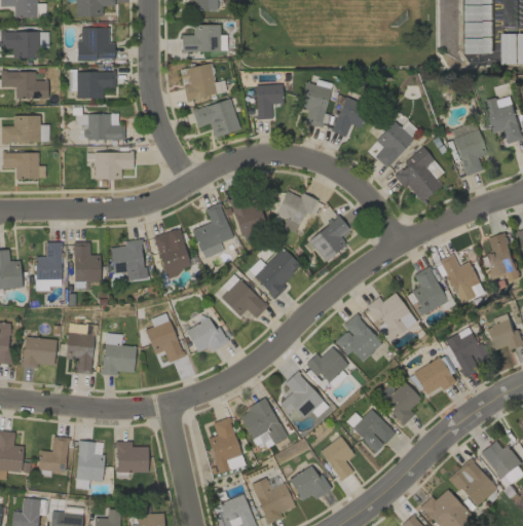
[(0,0),(1,6),(15,6),(15,16),(38,16),(37,0),(0,0)]
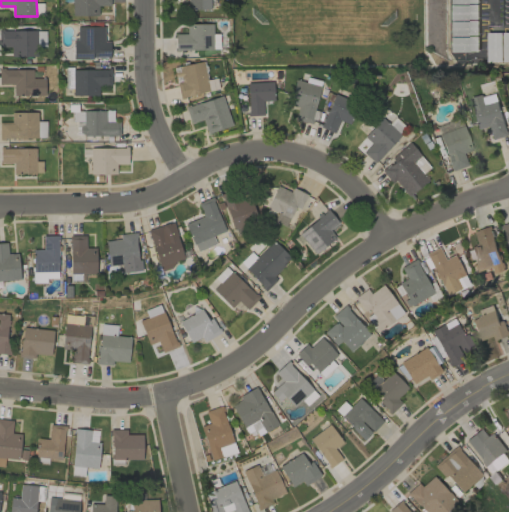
[(74,0),(75,16),(101,16),(100,6),(113,5),(112,0),(74,0)]
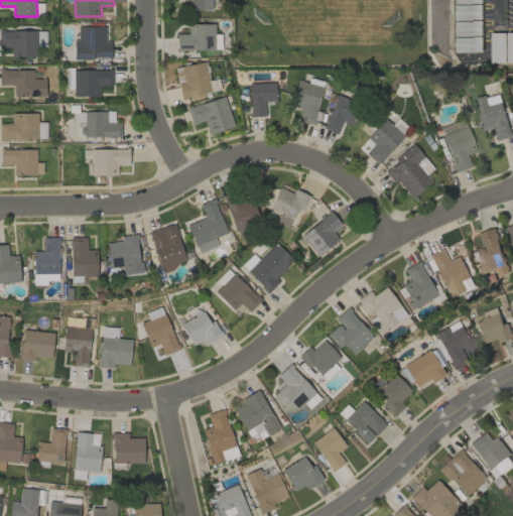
[(214,9),(214,0),(191,0),(191,9),(214,9)]
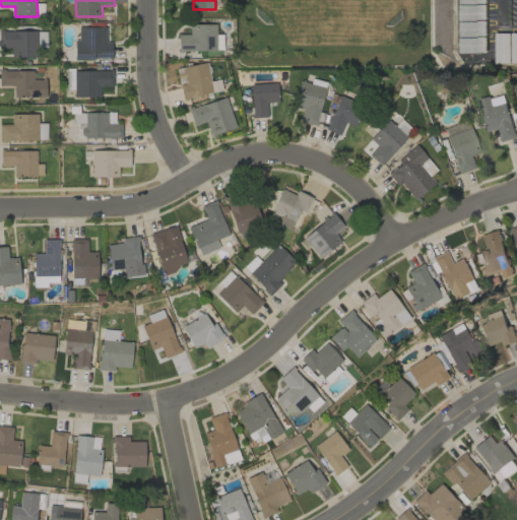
[(459,19),(489,20),(489,5),(459,5),(459,19)]
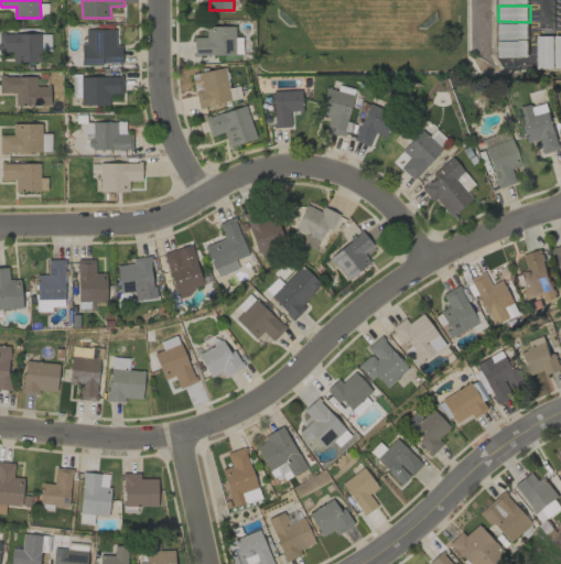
[(498,40),(530,40),(530,23),(498,23),(498,40)]
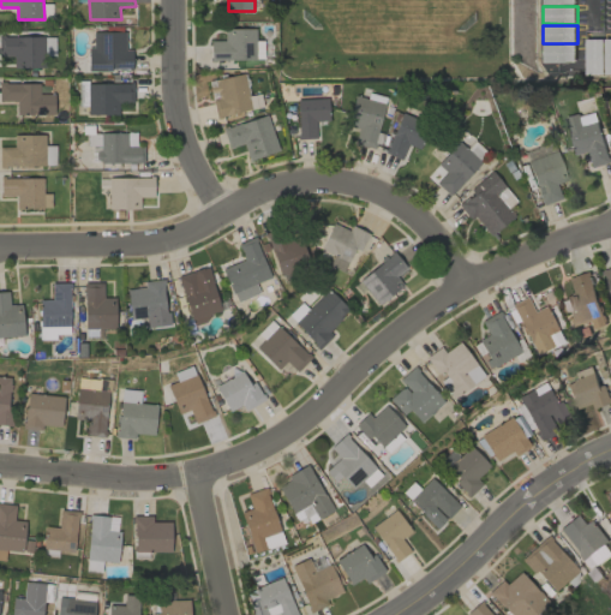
[(213,41),(214,60),(267,60),(265,41),(258,41),(258,29),(227,29),(227,41),(213,41)]
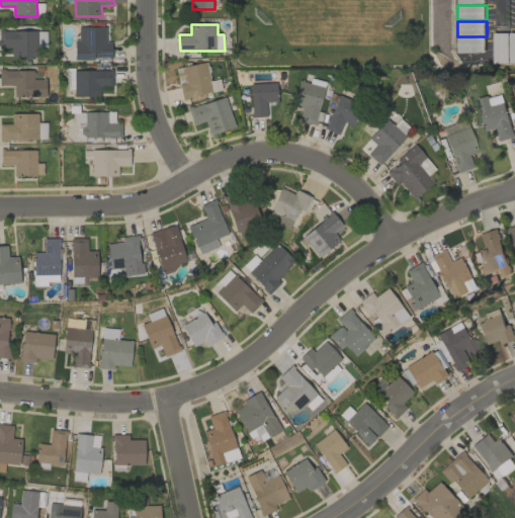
[(76,59),(113,59),(113,41),(108,41),(107,27),(84,27),(84,44),(76,44),(76,59)]
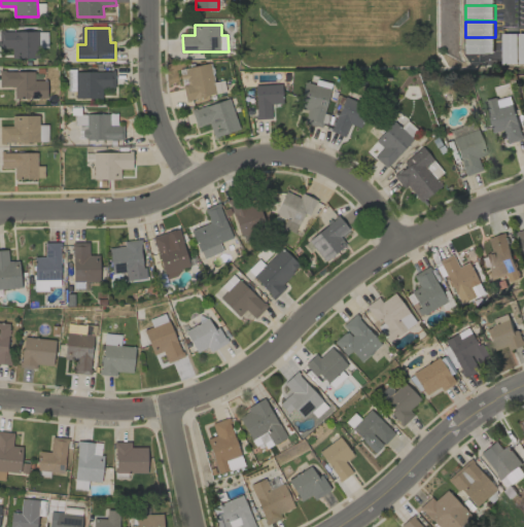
[(39,32),(1,31),(1,47),(13,48),(13,58),(39,59),(39,32)]
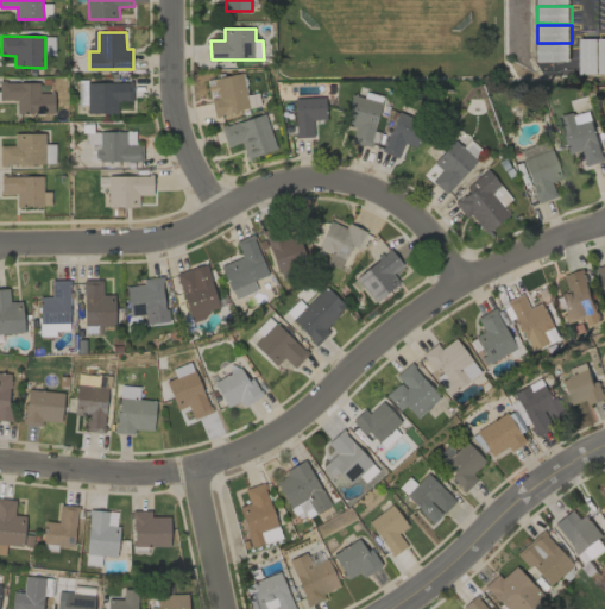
[(56,52),(57,37),(48,37),(48,52),(56,52)]
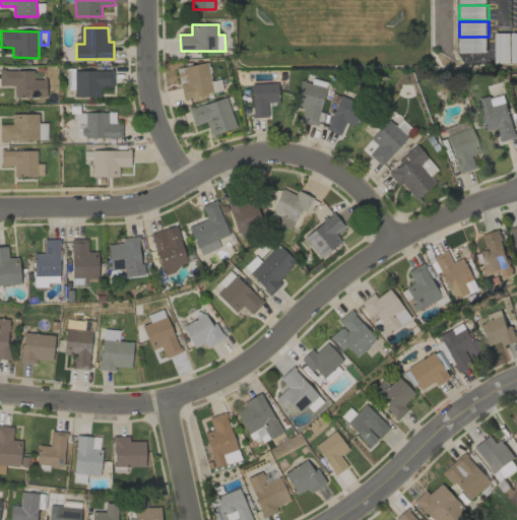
[(513,64),(514,34),(499,34),(498,63),(513,64)]
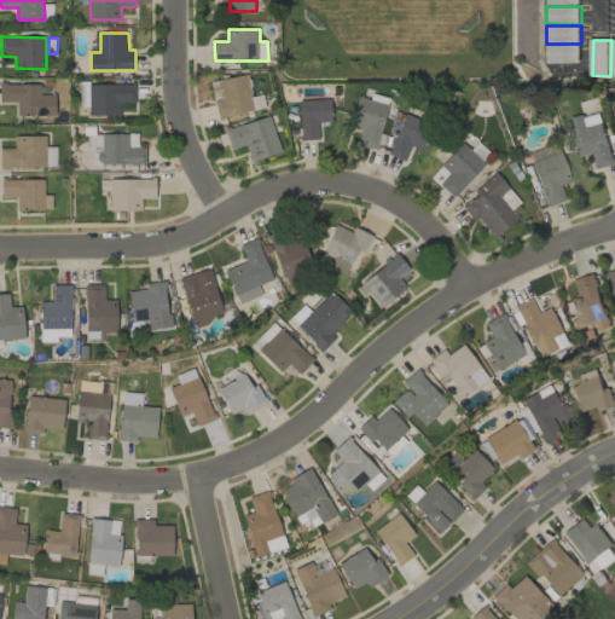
[(546,63),(581,63),(581,45),(546,45),(546,63)]
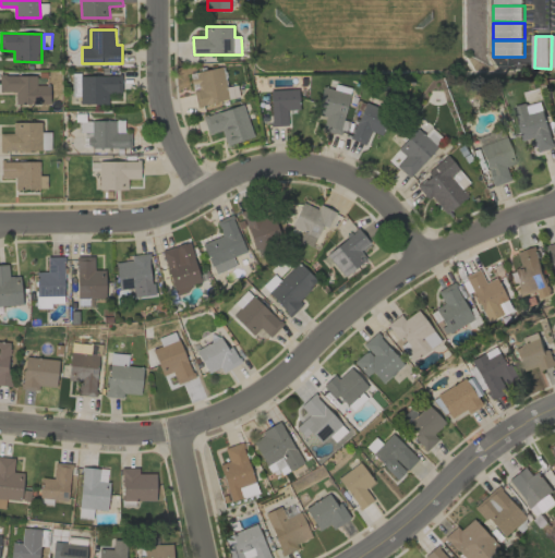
[(198,106),(230,100),(224,67),(192,73),(198,106)]
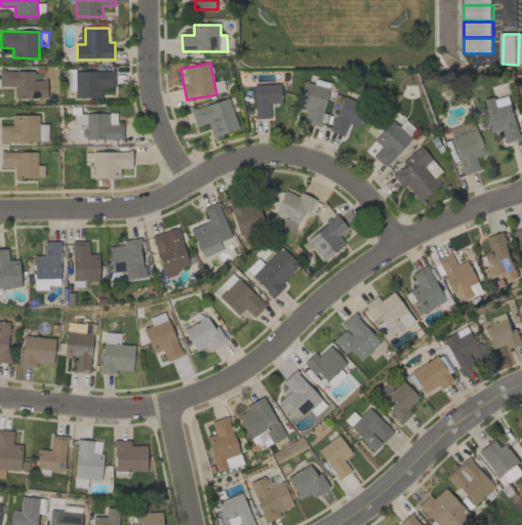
[(48,97),(48,80),(36,80),(36,71),(1,71),(1,86),(16,86),(16,98),(48,97)]
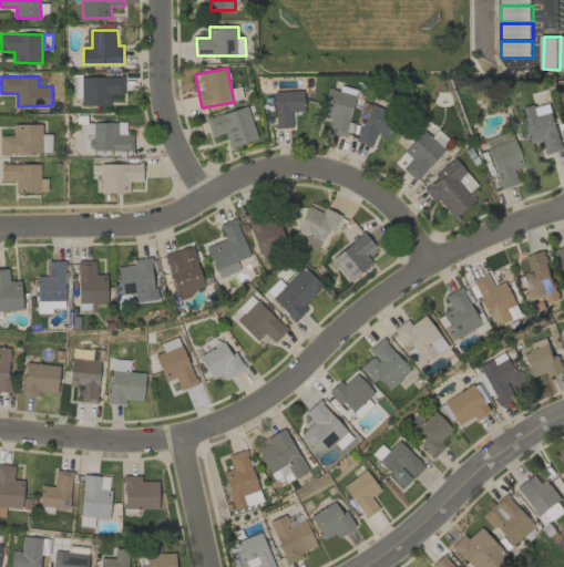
[(111,106),(111,94),(125,95),(125,78),(83,76),(83,105),(111,106)]
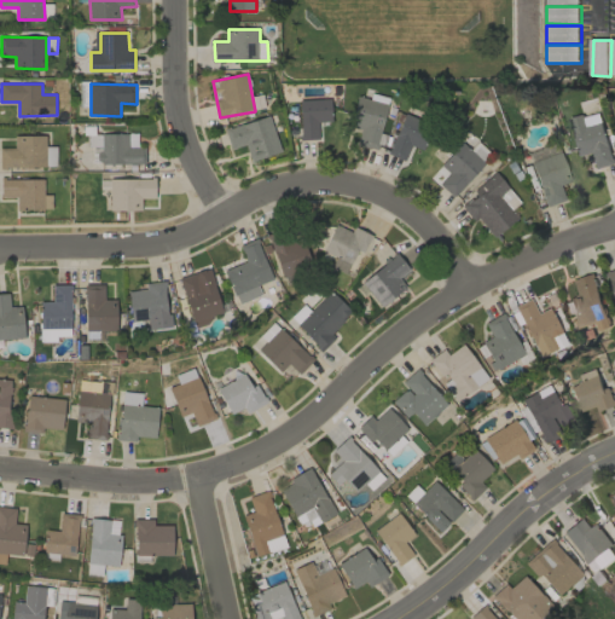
[(390,104),(360,97),(353,126),(363,128),(359,145),(378,150),(390,104)]
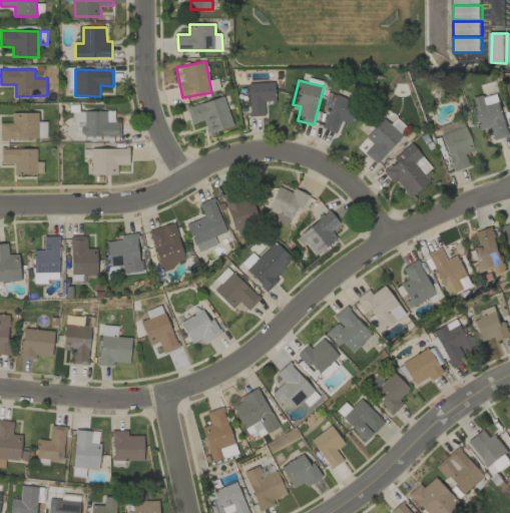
[(250,83),(251,116),(267,115),(267,101),(277,101),(276,82),(250,83)]
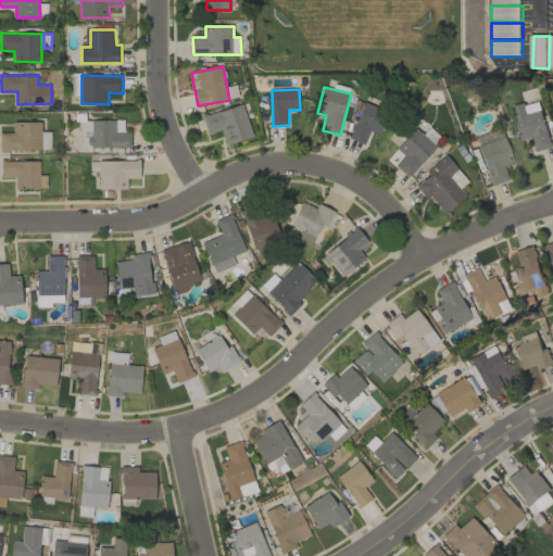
[(552,140),(542,101),(516,108),(525,141),(536,138),(539,152),(552,149),(552,140)]
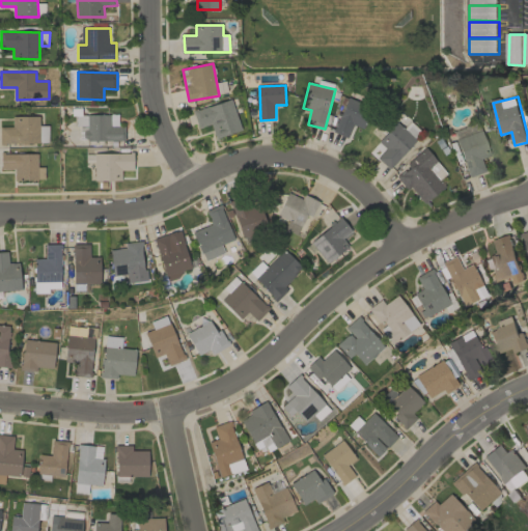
[(194,111),(199,128),(213,123),(217,139),(243,131),(233,100),(194,111)]
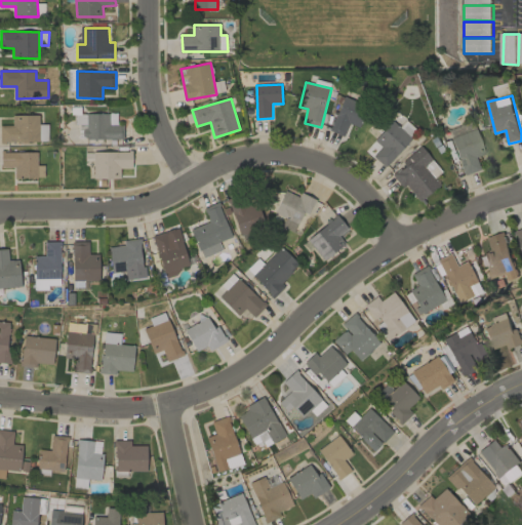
[(346,135),(350,124),(361,127),(367,107),(343,98),(332,131),(346,135)]
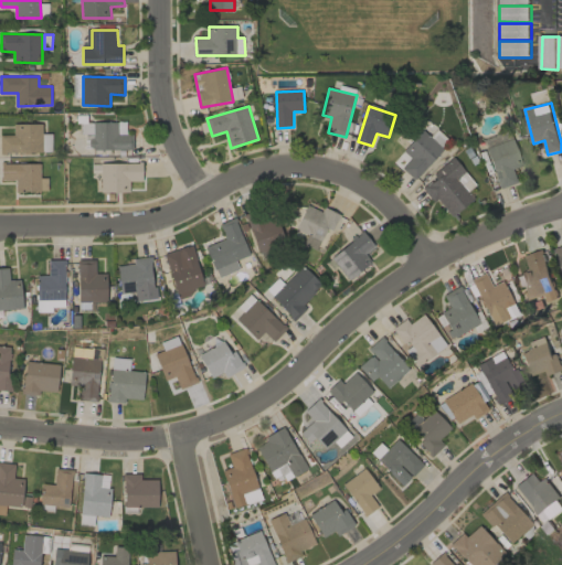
[(134,150),(135,134),(128,134),(128,123),(82,121),(82,134),(92,134),(92,149),(134,150)]
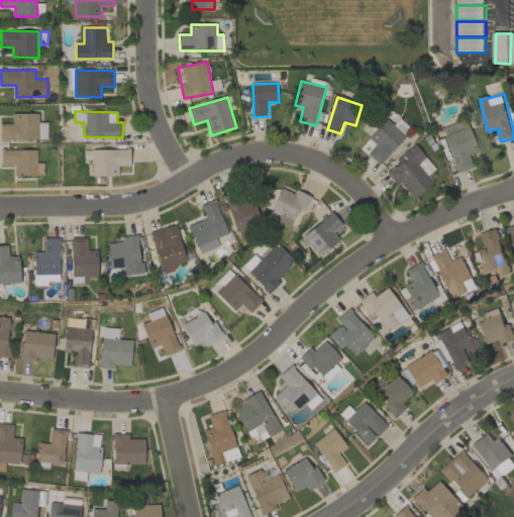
[(40,113),(14,113),(14,123),(1,123),(1,140),(48,139),(48,122),(40,122),(40,113)]
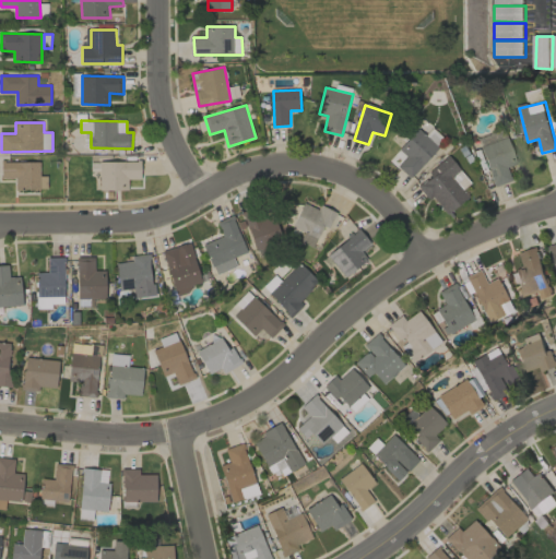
[(399,166),(412,178),(440,147),(420,128),(400,149),(409,156),(399,166)]
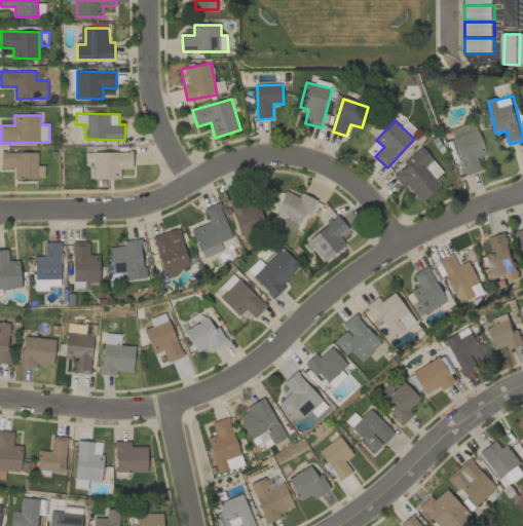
[(453,138),(478,129),(475,122),(450,130),(453,138)]
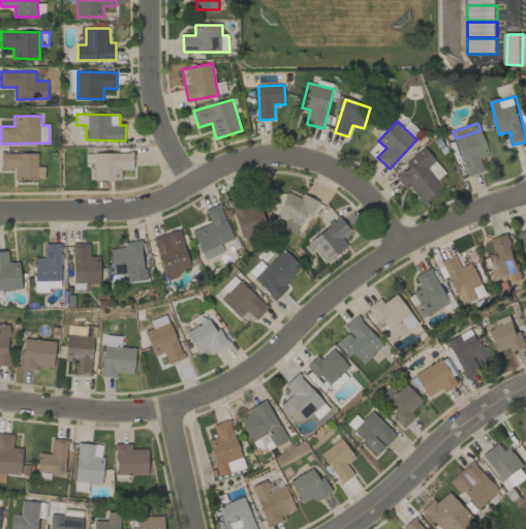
[(486,170),(482,158),(491,155),(482,130),(456,139),(470,177),(486,170)]
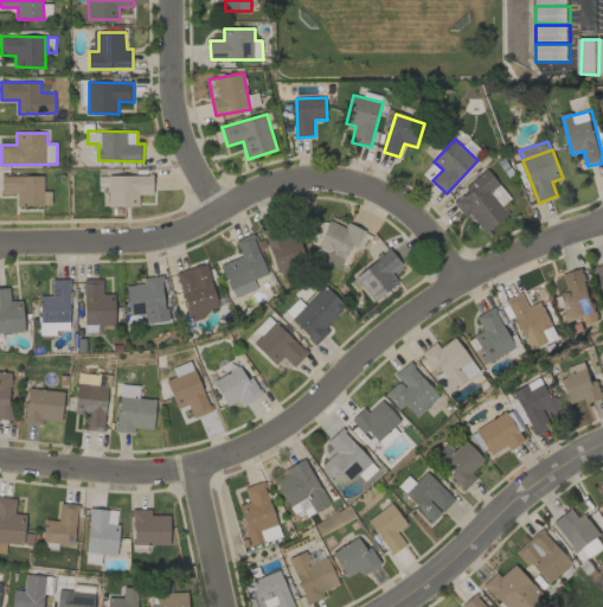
[(511,215),(504,205),(512,199),(489,170),(466,186),(469,191),(455,203),(466,217),(470,213),(486,232),(511,215)]
